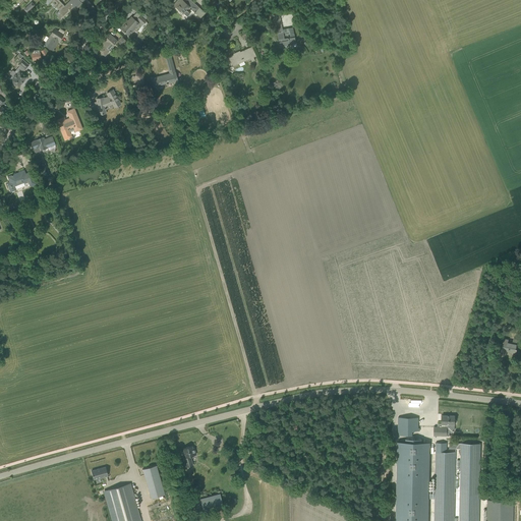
[(57,17),(60,20),(72,8),(74,10),(81,3),(78,0),(70,0),(64,6),(58,0),(52,0),(51,2),(59,10),(56,13),(58,16),(57,17)]
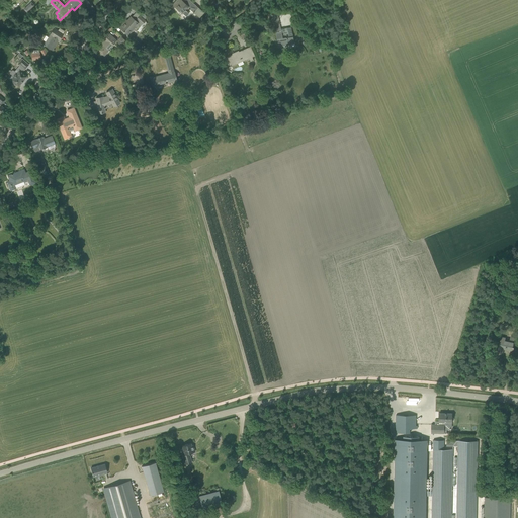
[(175,0),(172,5),(186,16),(189,13),(186,10),(188,8),(190,9),(193,13),(194,12),(194,11),(197,7),(189,0),(175,0)]
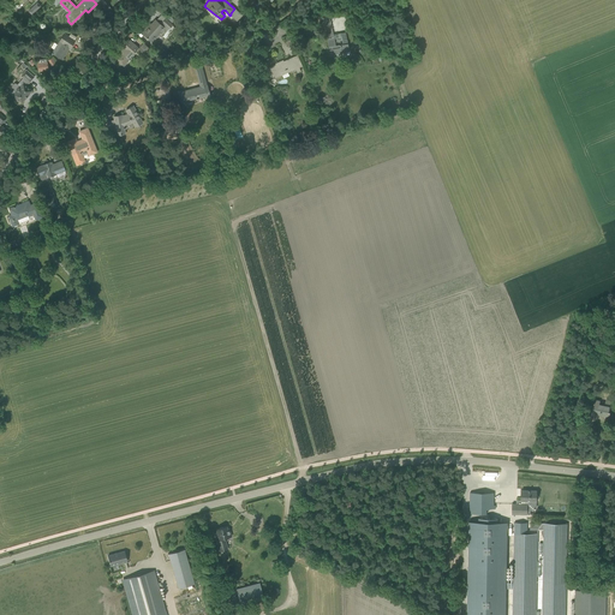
[(28,11),(31,15),(41,6),(37,3),(28,11)]
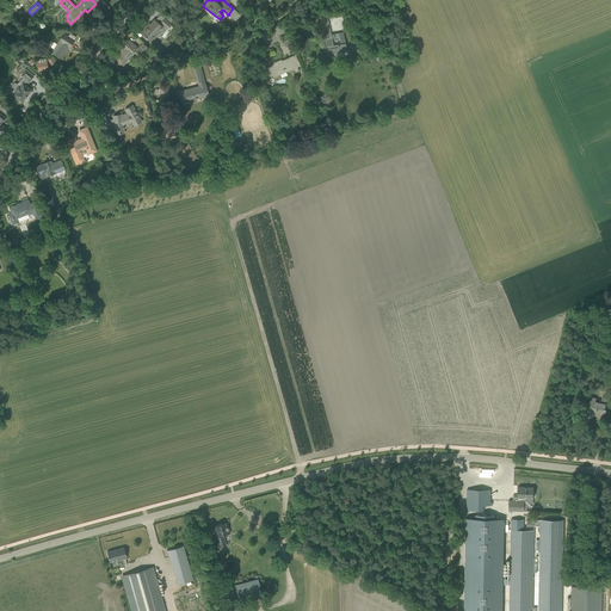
[(161,23),(167,29),(171,24),(165,18),(161,23)]
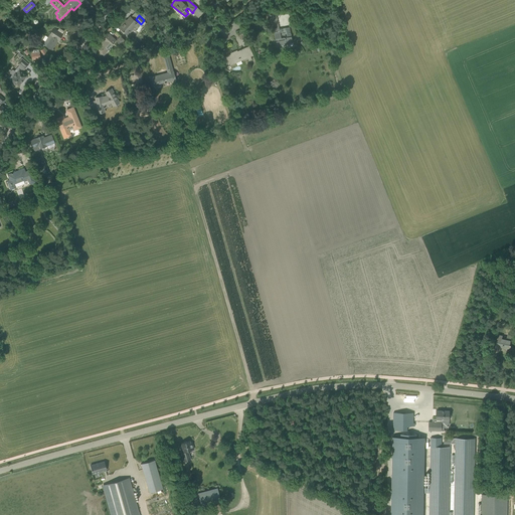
[(119,27),(128,35),(138,23),(130,16),(125,22),(124,21),(119,27)]
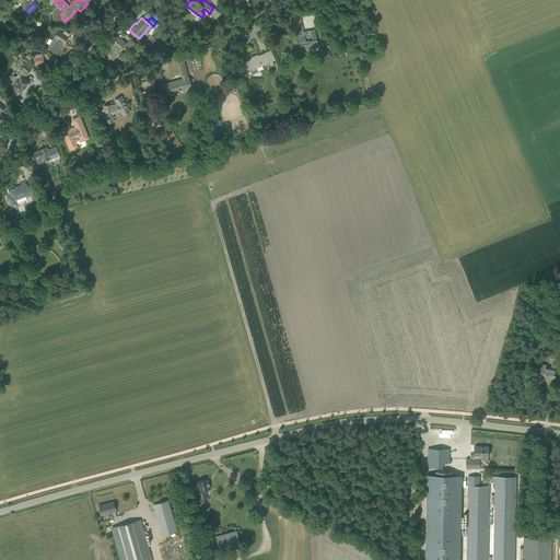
[(47,48),(57,54),(63,44),(68,37),(63,34),(65,34),(58,30),(47,48)]
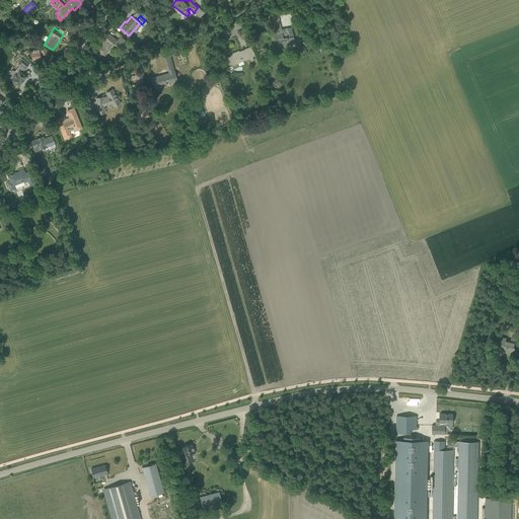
[(275,30),(278,47),(290,45),(290,44),(292,43),(292,44),(295,44),(291,27),(275,30)]
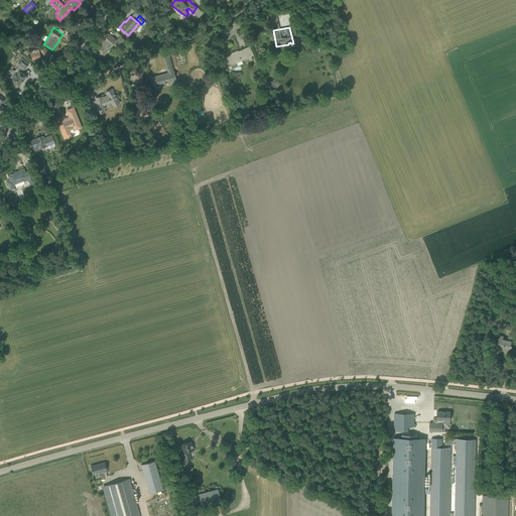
[(104,39),(105,40),(97,48),(104,55),(109,49),(108,49),(116,40),(109,33),(104,39)]
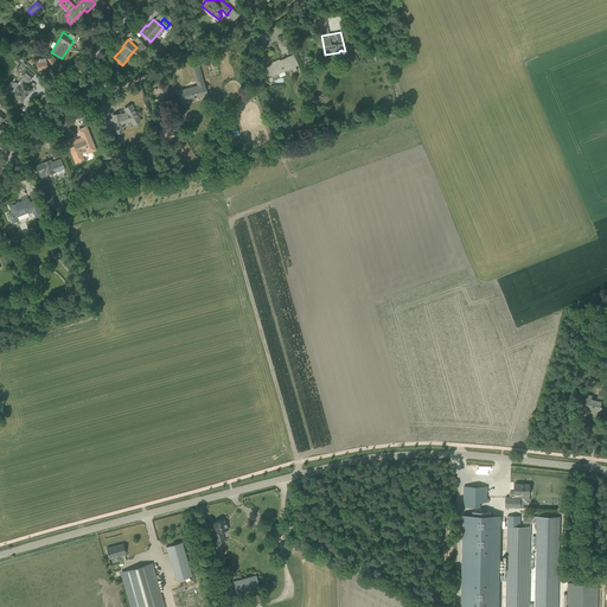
[(138,49),(142,53),(148,48),(142,43),(138,49)]
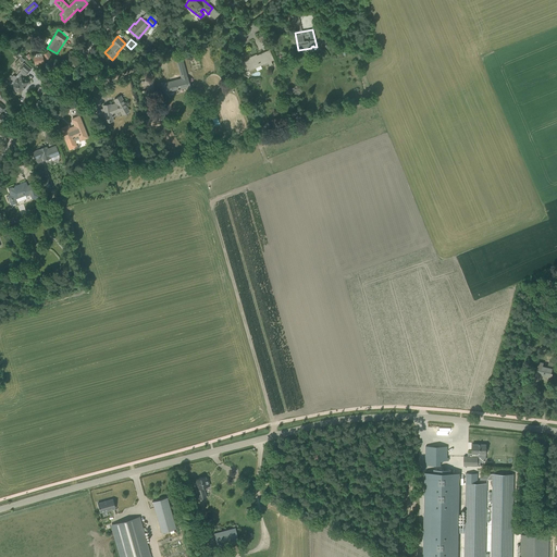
[(243,62),(242,63),(244,67),(245,66),(247,72),(268,62),(269,65),(272,64),(267,51),(260,53),(259,53),(260,54),(251,58),(250,57),(249,58),(249,59),(243,62)]
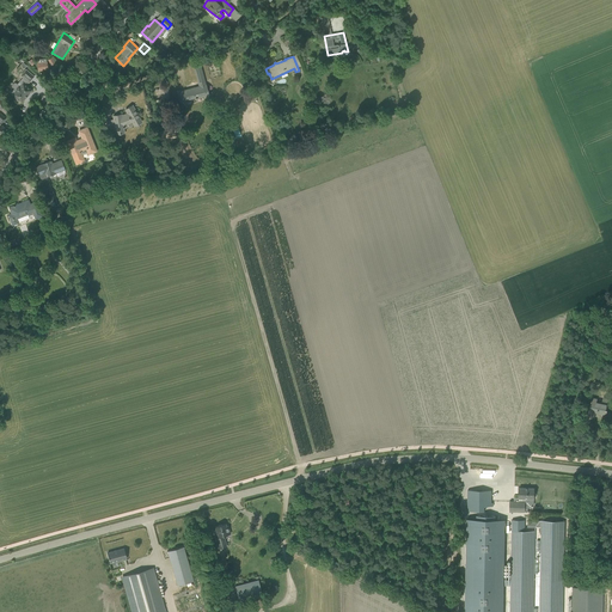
[(37,62),(37,65),(38,71),(48,69),(47,57),(40,59),(41,62),(37,62)]
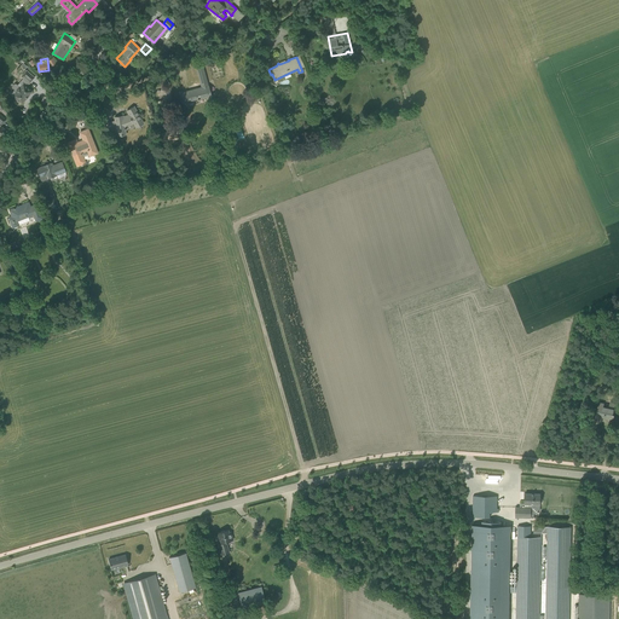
[(181,93),(183,99),(184,103),(197,99),(198,100),(212,97),(209,85),(208,85),(204,73),(202,67),(196,68),(202,87),(181,93)]
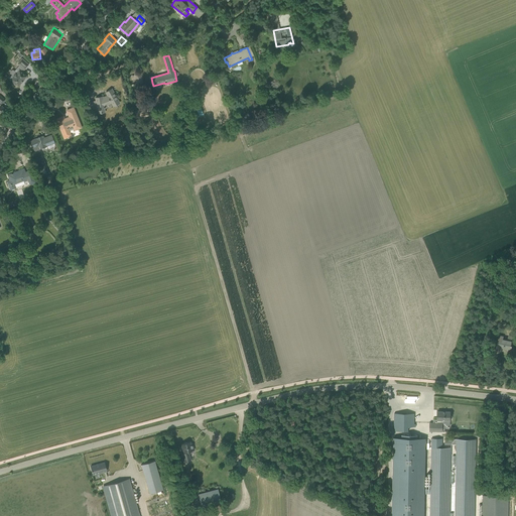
[(14,83),(14,84),(16,86),(17,86),(18,87),(26,77),(26,76),(21,72),(24,70),(28,65),(22,58),(17,63),(20,67),(18,70),(19,70),(16,73),(14,72),(13,71),(11,74),(11,75),(13,77),(10,79),(10,80),(11,80),(14,83)]
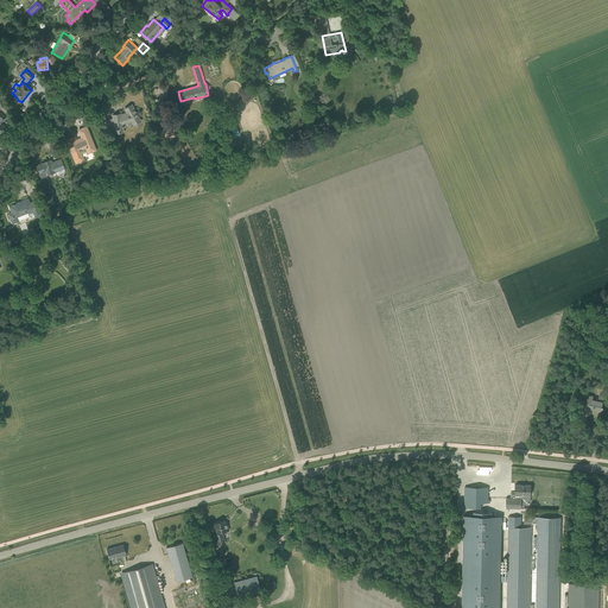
[(127,113),(121,115),(121,114),(113,115),(115,134),(124,132),(124,127),(132,124),(133,126),(141,121),(132,105),(125,108),(127,113)]
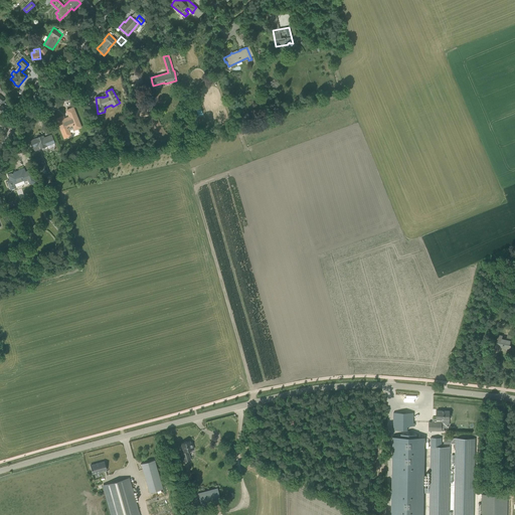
[(56,119),(64,138),(70,135),(68,130),(73,128),(74,130),(80,127),(73,108),(66,110),(69,117),(64,119),(63,116),(56,119)]
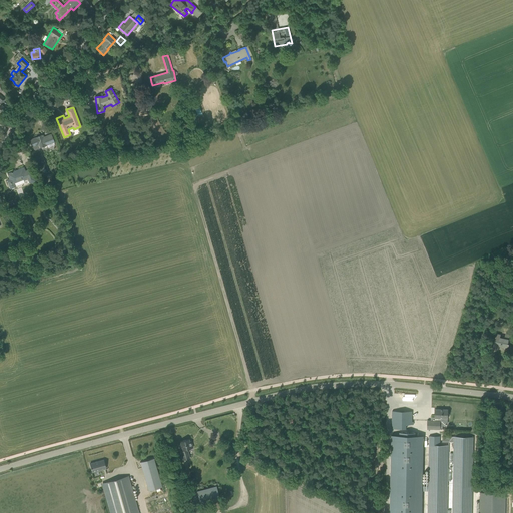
[(30,140),(32,144),(34,150),(54,142),(51,134),(44,137),(43,134),(30,140)]
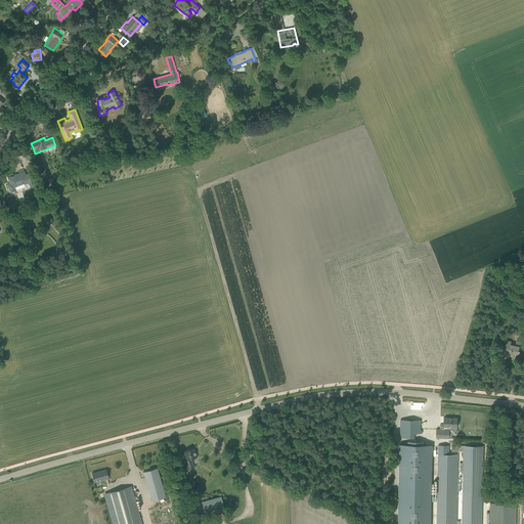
[(7,178),(9,183),(7,184),(10,193),(16,190),(14,187),(24,183),(25,185),(29,183),(31,187),(37,185),(32,172),(26,175),(25,171),(7,178)]
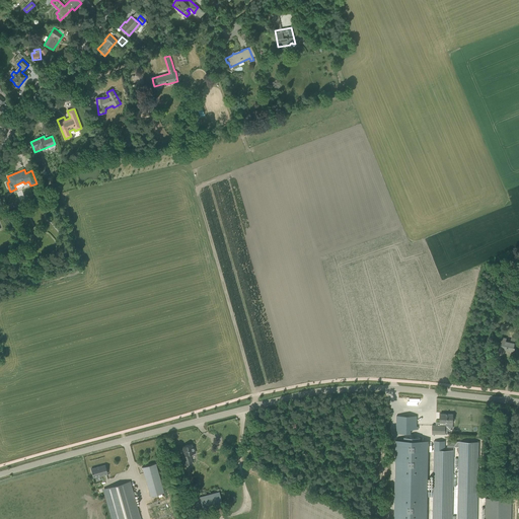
[(510,353),(513,353),(515,347),(514,347),(516,339),(511,338),(510,342),(506,341),(507,338),(502,337),(499,350),(504,351),(504,350),(510,351),(510,353)]
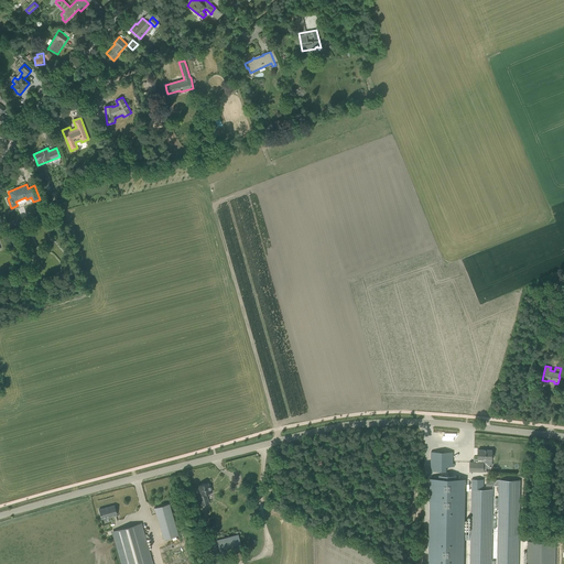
[(469,467),(469,472),(484,472),(484,467),(489,467),(490,467),(491,466),(491,459),(492,459),(492,457),(494,457),(494,454),(492,454),(492,449),(478,449),(478,459),(478,462),(469,462),(469,467)]
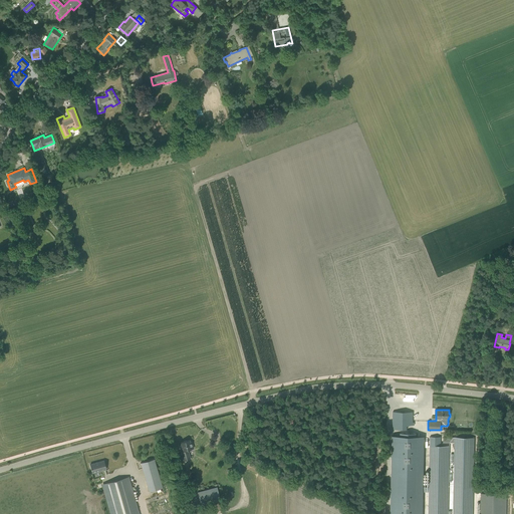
[(393,412),(393,429),(407,430),(407,425),(413,425),(413,412),(393,412)]
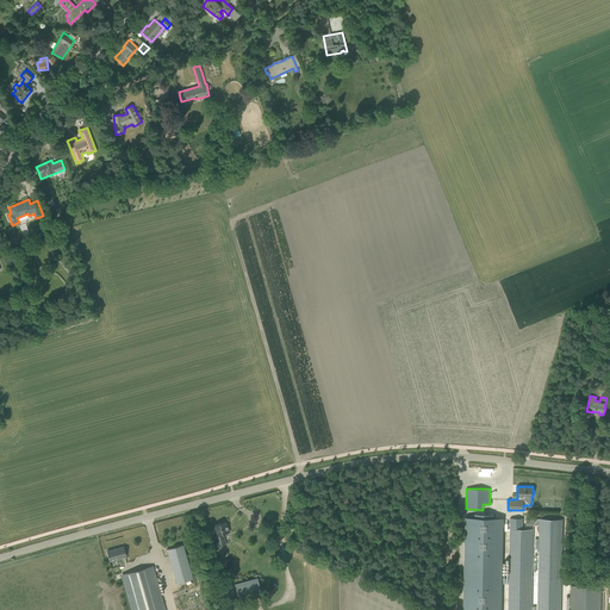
[(466,517),(464,609),(500,609),(502,584),(509,584),(509,578),(502,578),(503,518),(493,518),(493,514),(474,514),(474,517),(466,517)]
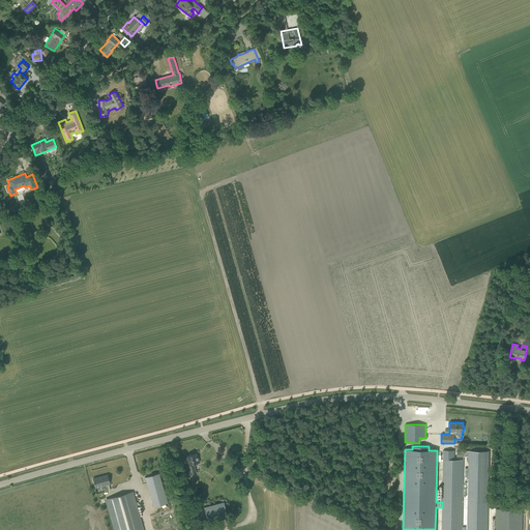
[(442,507),(441,529),(462,529),(464,460),(454,460),(454,450),(443,450),(442,502),(442,507)]
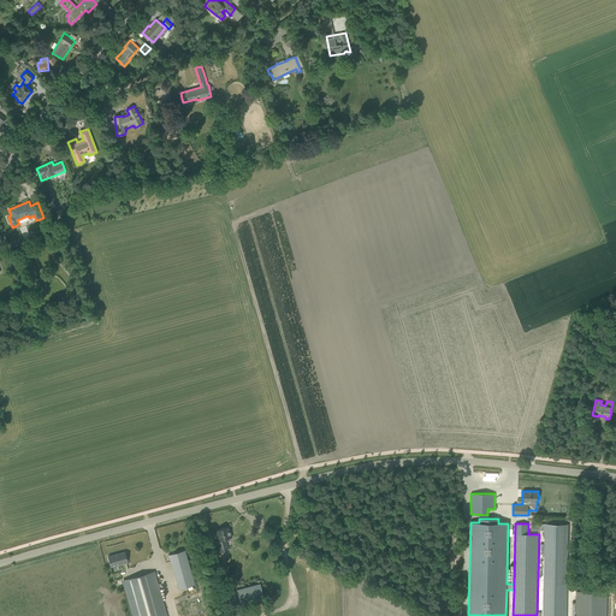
[(531,523),(531,531),(539,531),(539,529),(544,529),(544,533),(543,615),(567,615),(569,525),(539,523),(531,523)]
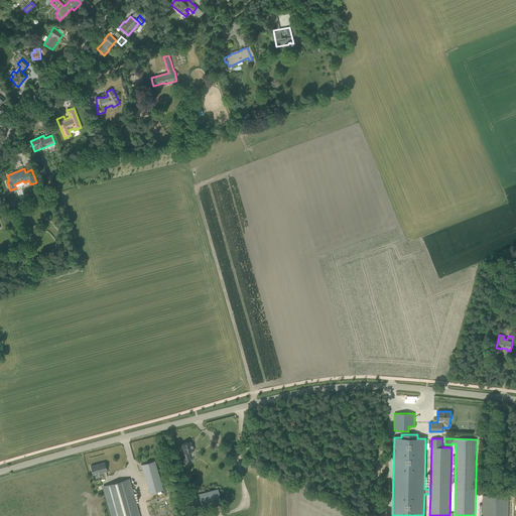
[(181,443),(182,448),(180,448),(184,463),(190,461),(188,454),(187,452),(195,450),(192,443),(190,443),(190,441),(181,443)]
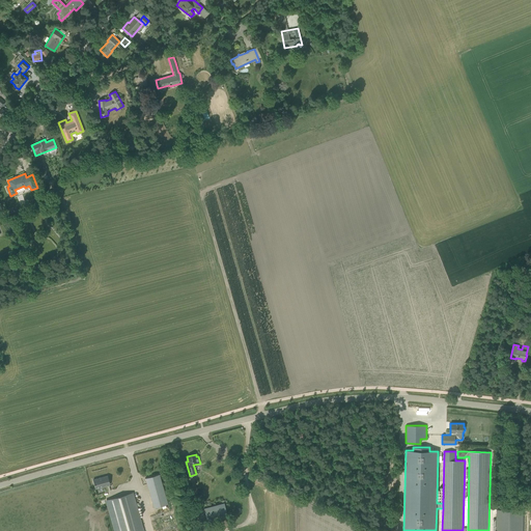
[(168,504),(159,474),(145,478),(154,508),(168,504)]
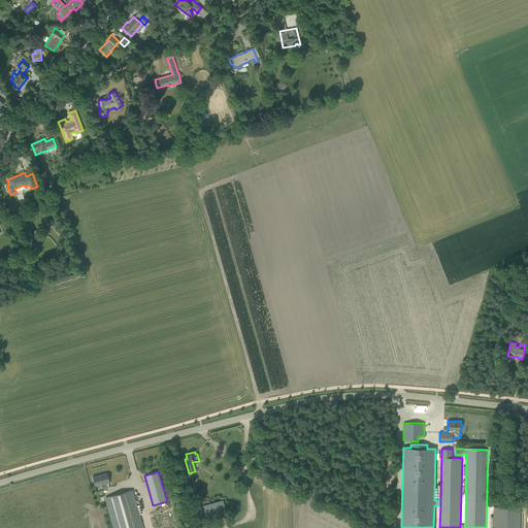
[(109,482),(107,473),(93,477),(95,486),(109,482)]
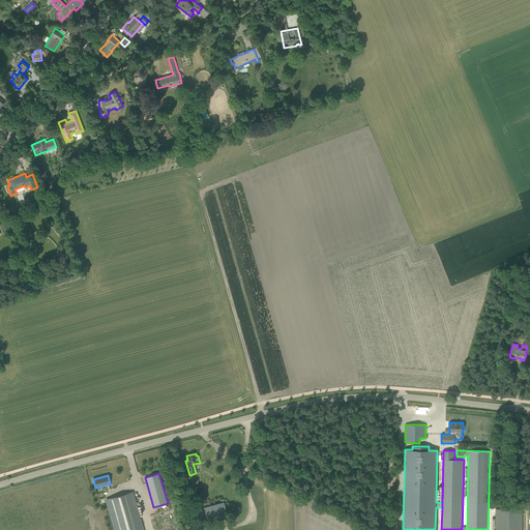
[(142,529),(131,492),(107,499),(115,529),(142,529)]
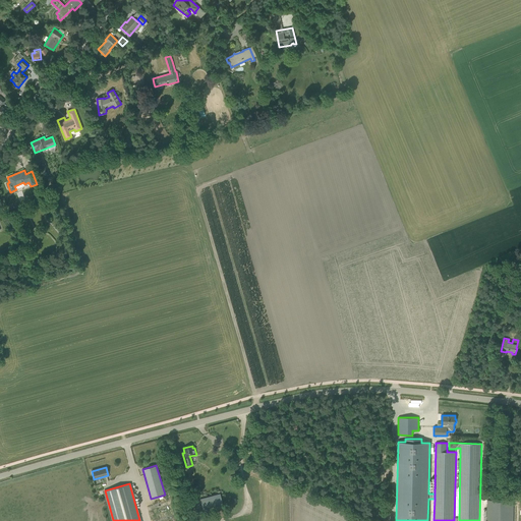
[(220,494),(199,499),(204,512),(224,507),(220,494)]
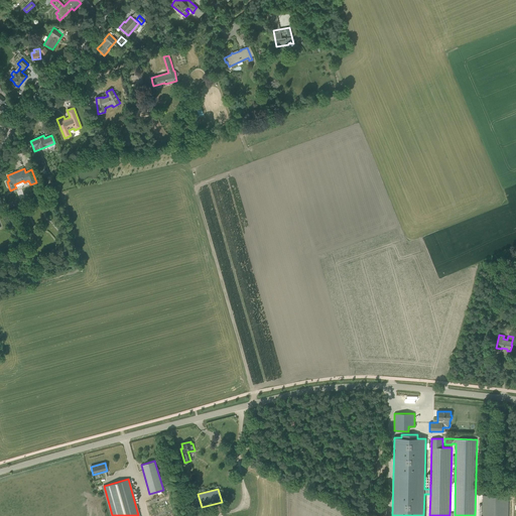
[(508,515),(509,496),(483,495),(482,515),(508,515)]
